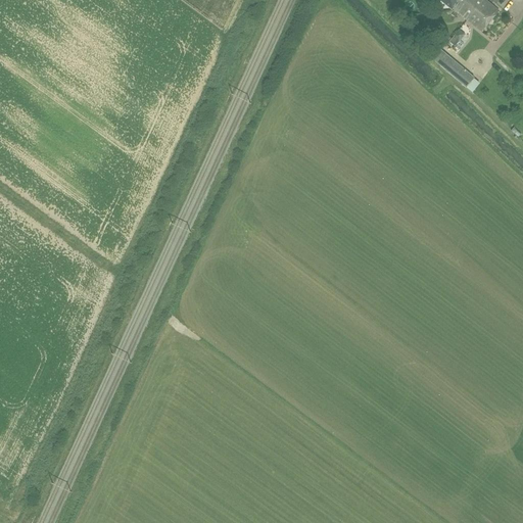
[(466,20),(483,0),(440,0),(452,9),(453,8),(466,20)]
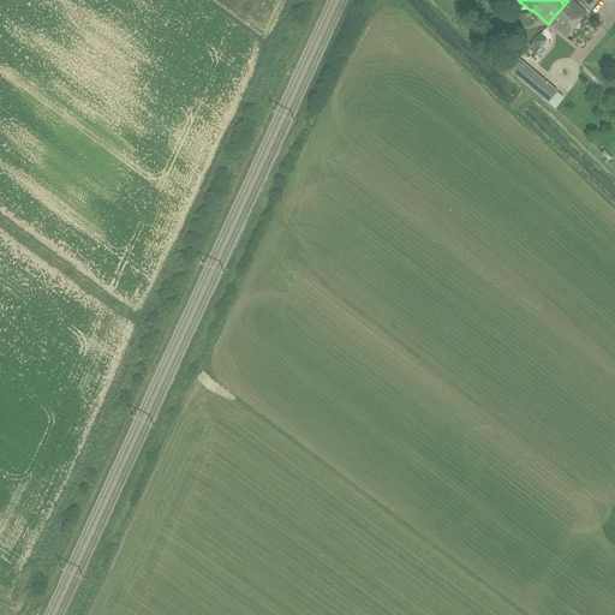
[(586,13),(571,0),(568,0),(548,24),(565,39),(586,13)]
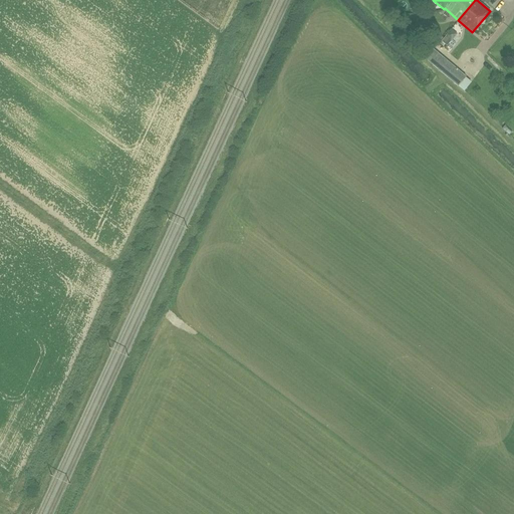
[(442,41),(447,45),(457,34),(452,29),(442,41)]
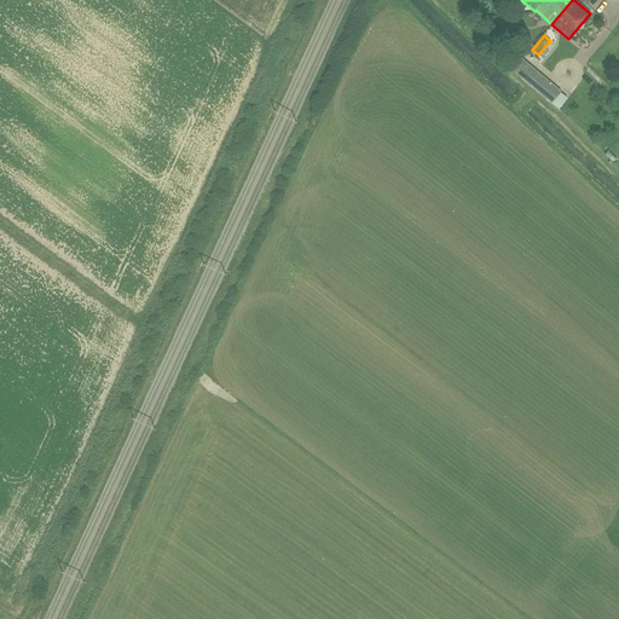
[(503,45),(499,38),(489,42),(493,51),(503,45)]
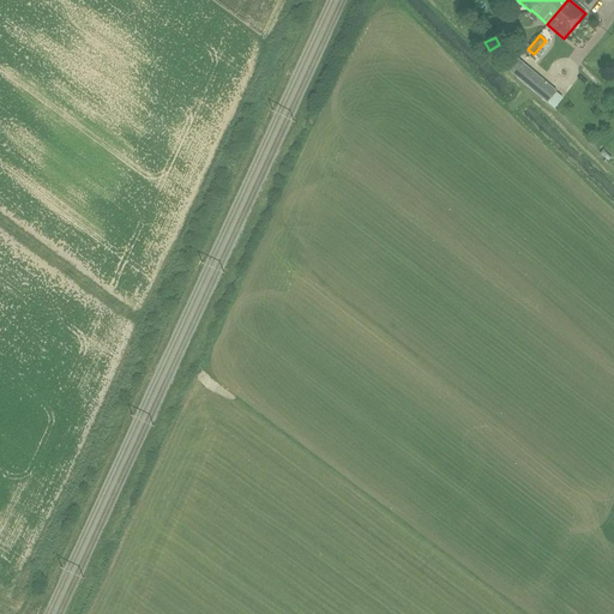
[(555,91),(509,52),(499,62),(546,102),(555,91)]
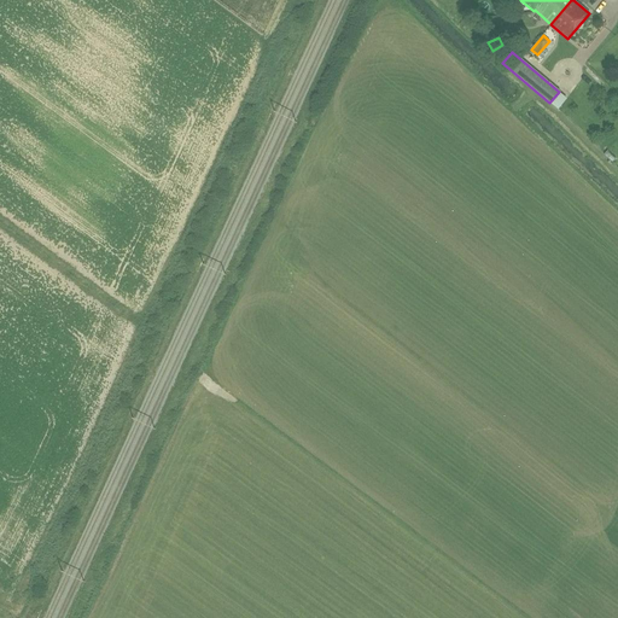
[(561,106),(571,95),(564,89),(554,100),(561,106)]
